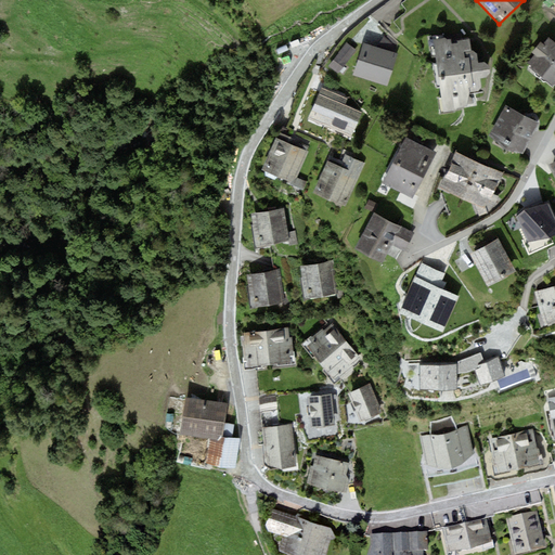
[(542,41),(533,50),(538,53),(530,62),(554,85),(554,39),(553,37),(546,44),(542,41)]
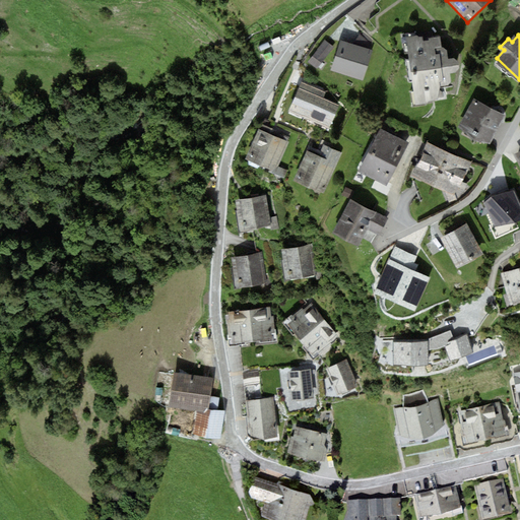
[(334,47),(324,39),(308,61),(318,69),(334,47)]
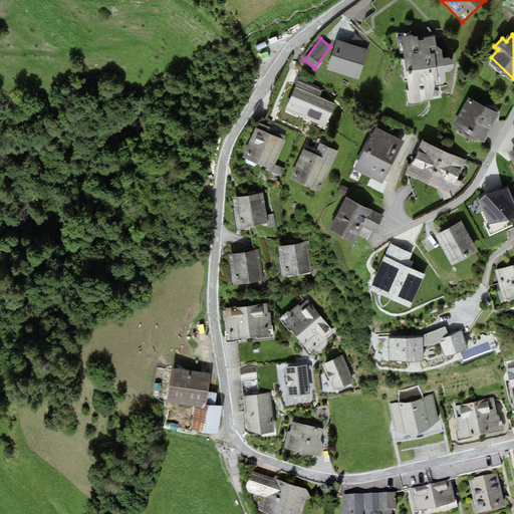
[(328,69),(359,80),(369,50),(338,40),(328,69)]
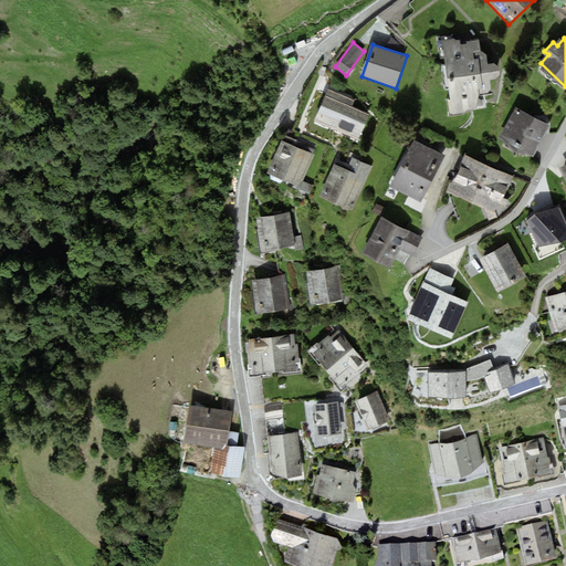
[(490,46),(444,51),(452,100),(449,100),(450,113),(479,111),(481,93),(489,92),(493,87),(491,79),(498,77),(490,46)]
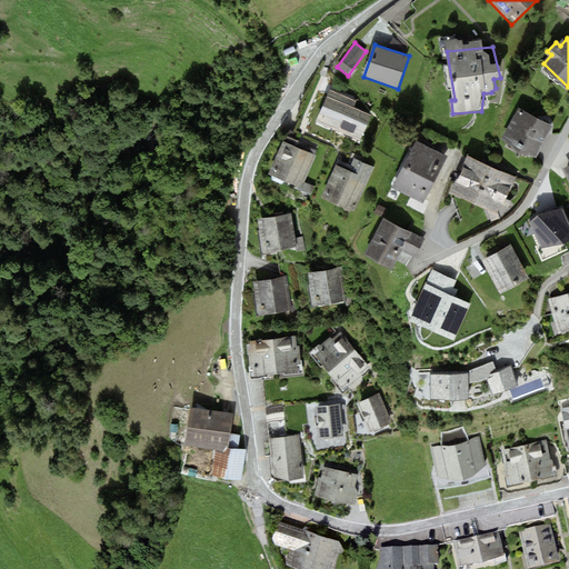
[(351,102),(329,92),(316,123),(363,143),(372,121),(348,110),(351,102)]
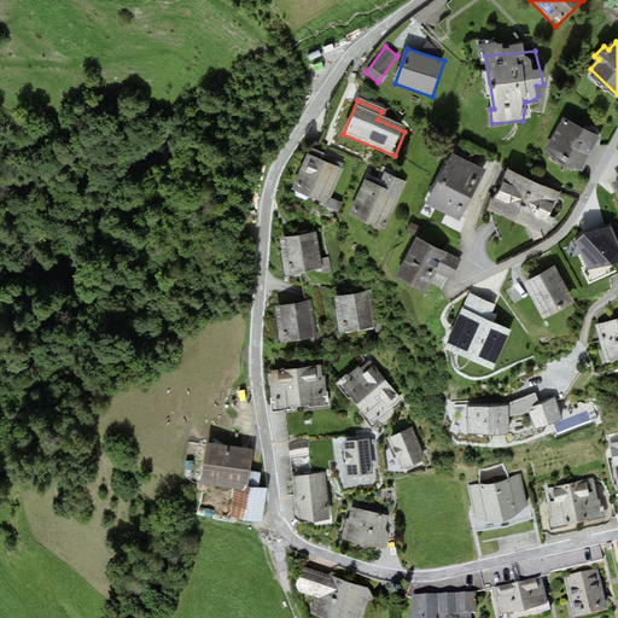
[(549,152),(583,170),(601,136),(567,118),(549,152)]
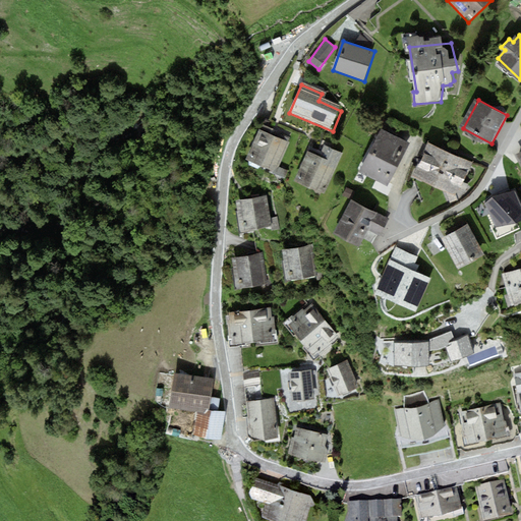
[(383,128),(360,171),(389,185),(410,142),(383,128)]
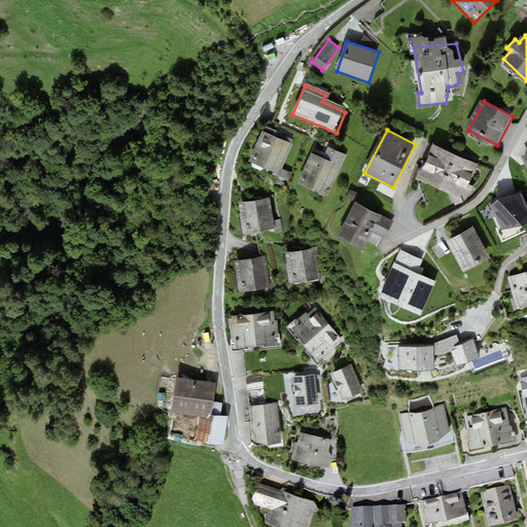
[(294,146),(270,134),(256,163),(282,175),(294,146)]
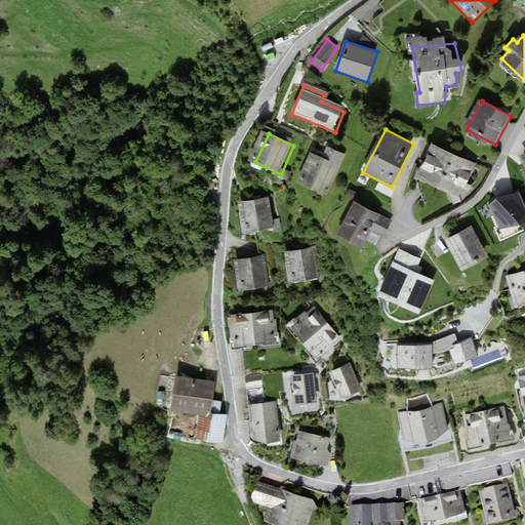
[(478,163),(433,142),(416,174),(462,196),(478,163)]
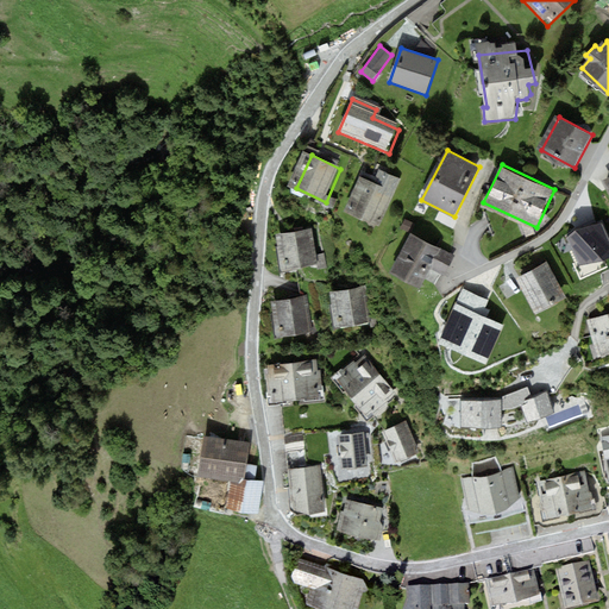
[(347,209),(378,227),(397,193),(366,176),(347,209)]
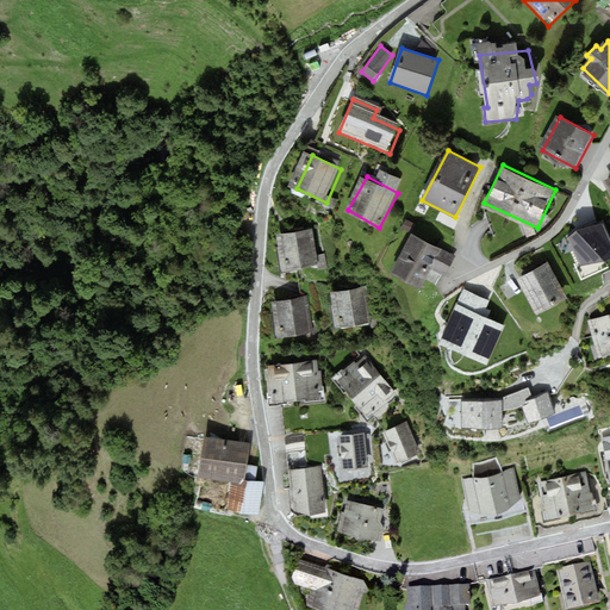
[(328,271),(327,256),(316,257),(312,229),(278,234),(284,277),(328,271)]
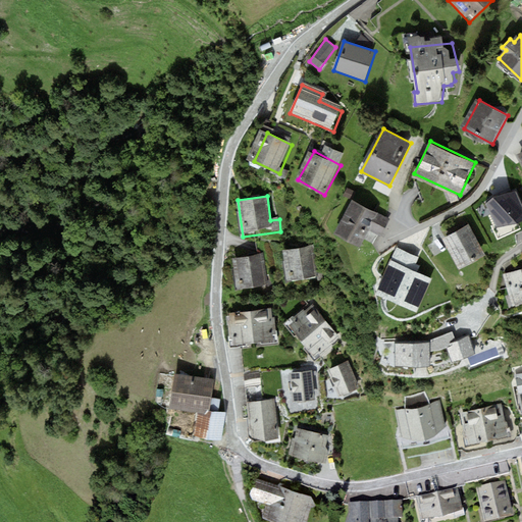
[(361,245),(363,240),(374,246),(384,227),(373,220),(377,212),(353,200),(336,232),(361,245)]
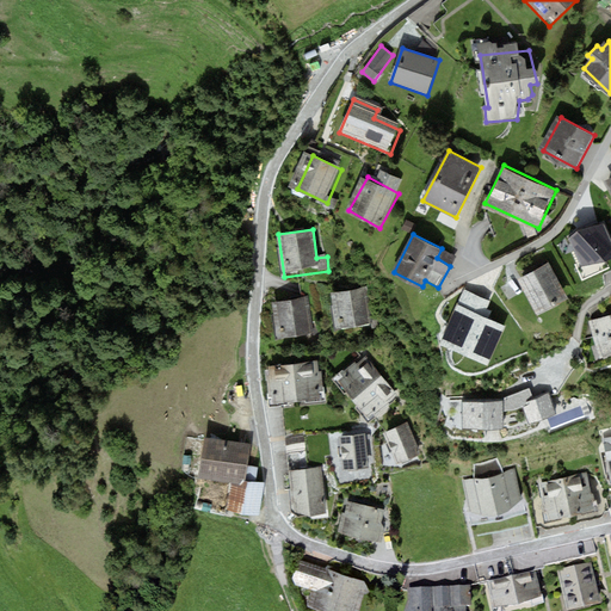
[(549,261),(519,278),(539,313),(569,296),(549,261)]
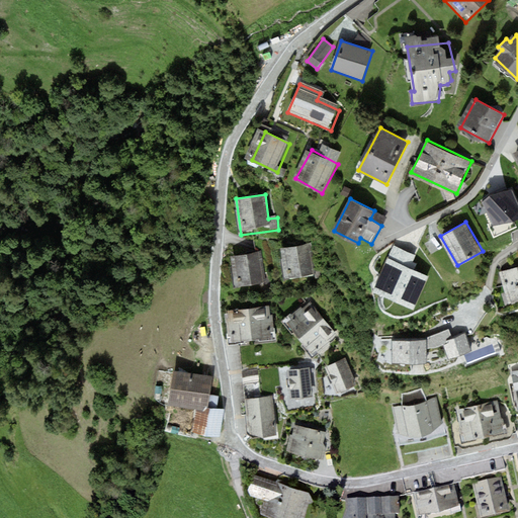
[(312,243),(282,248),(287,278),(317,273),(312,243)]
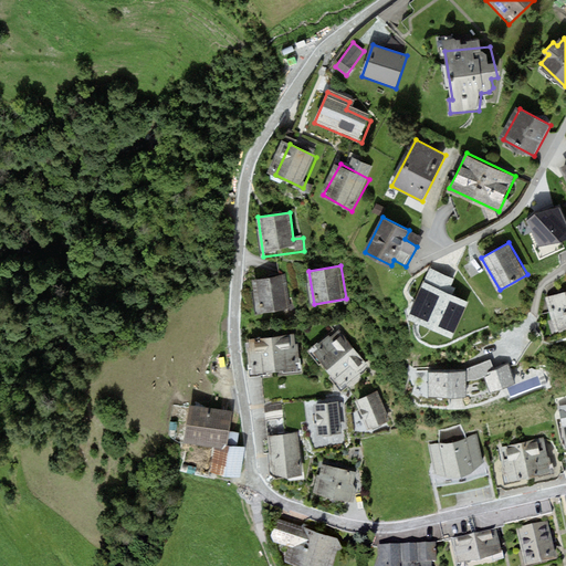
[(452,280),(430,271),(410,317),(451,335),(464,304),(444,295),(452,280)]
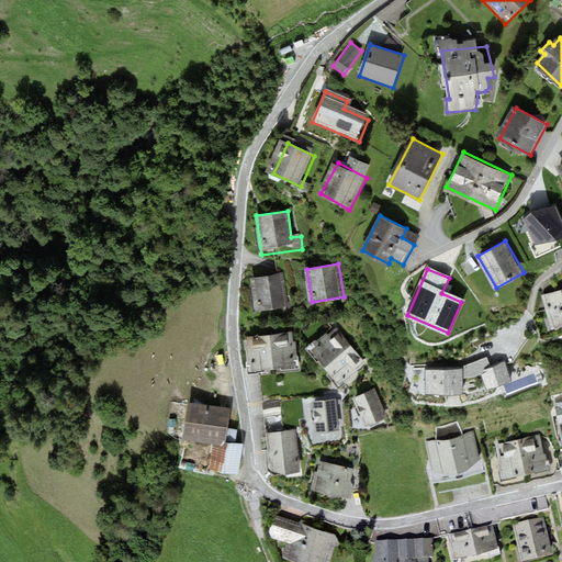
[(287,272),(251,277),(256,311),(291,306),(287,272)]
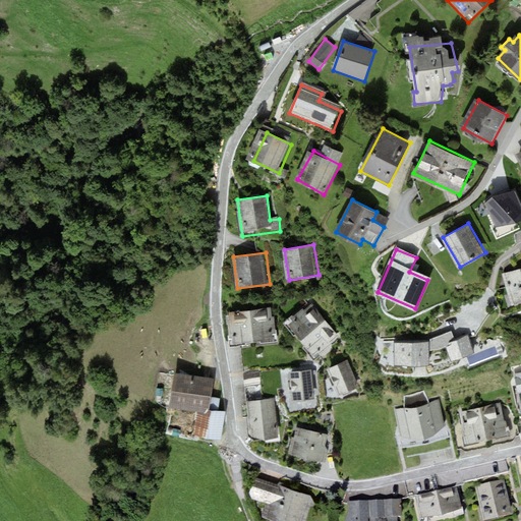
[(520,267),(503,274),(513,303),(520,300),(520,267)]
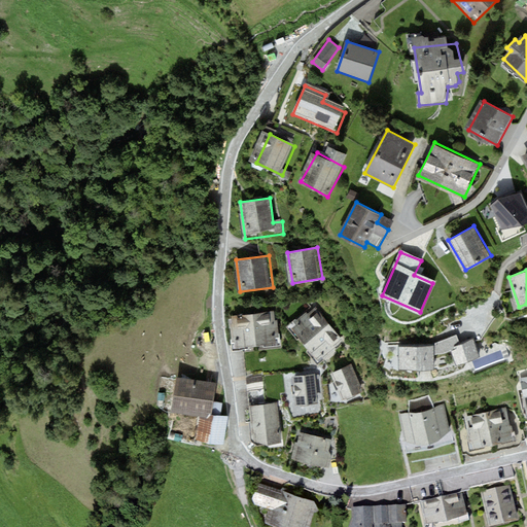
[(316,306),(290,325),(319,364),(346,345),(316,306)]
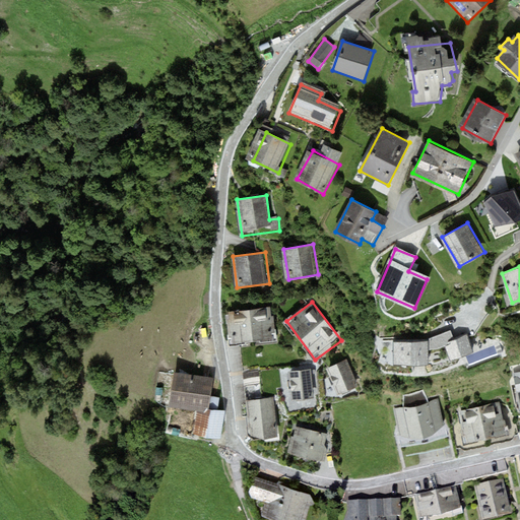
[(272,308),(228,311),(230,341),(274,337),(272,308)]
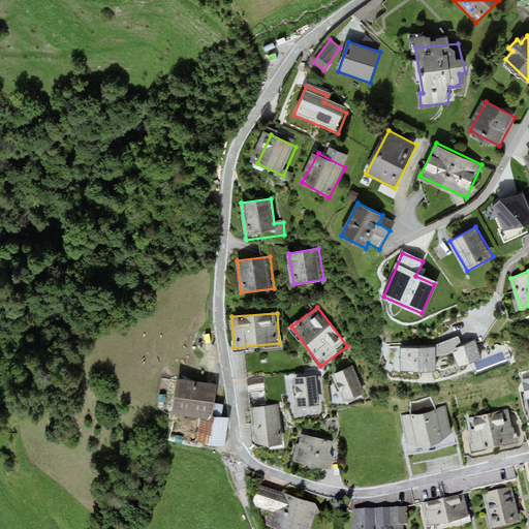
[(459,339),(433,350),(433,355),(444,354),(452,351),(459,366),(480,358),(475,343),(463,349),(459,339)]
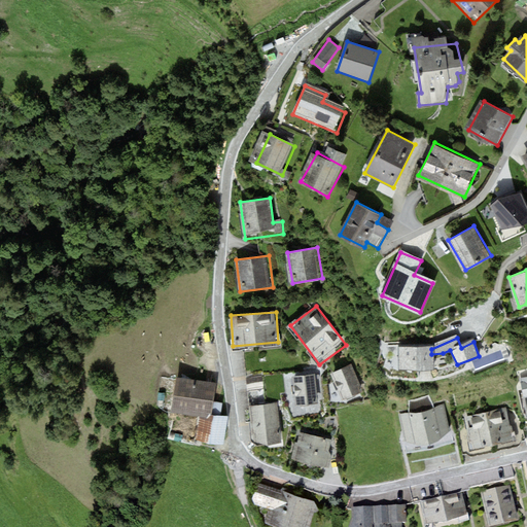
[(431,348),(400,349),(400,369),(432,367),(431,354),(431,349),(431,348)]
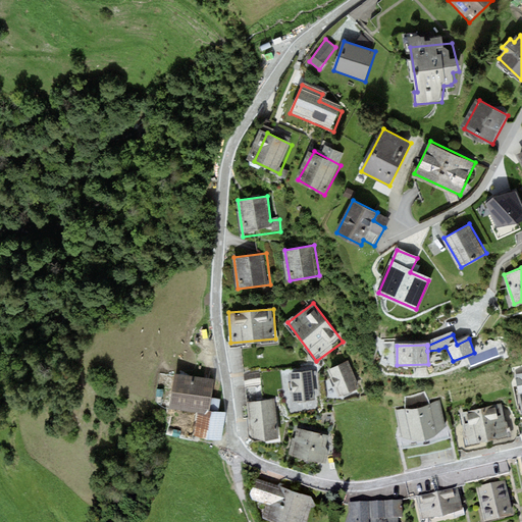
[(350,362),(327,370),(337,397),(359,388),(350,362)]
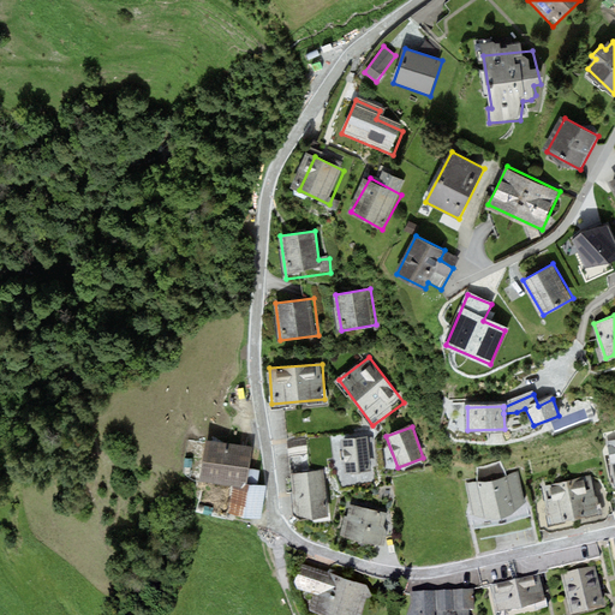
[(249,487),(250,479),(256,445),(206,436),(197,478),(232,484),(249,487)]
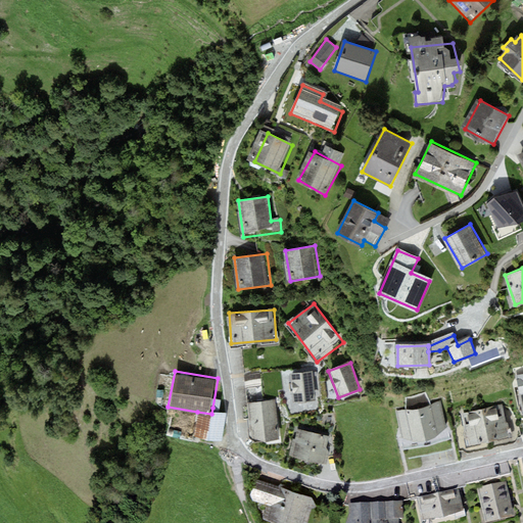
[(314,371),(291,373),(293,400),(317,399),(314,371)]
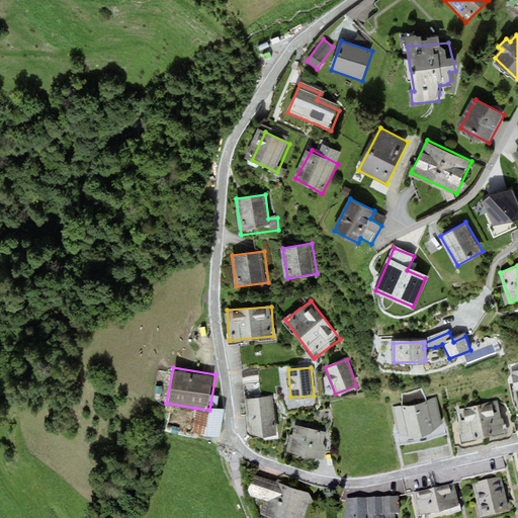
[(258,370),(243,372),(245,384),(260,382),(258,370)]
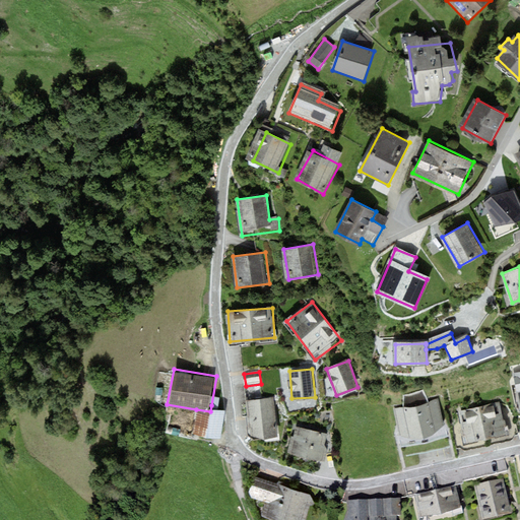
[(274,398),(247,400),(249,425),(252,427),(253,433),(259,437),(277,436),(274,398)]
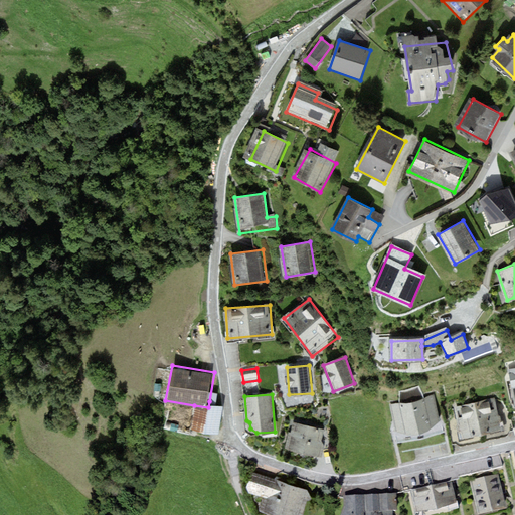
[(434,394),(389,403),(394,428),(408,432),(427,428),(439,419),(434,394)]
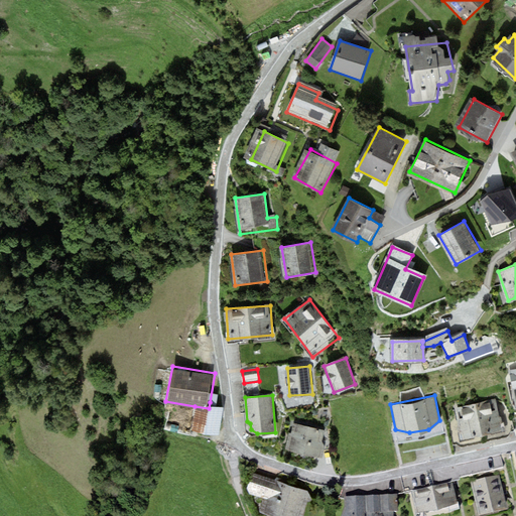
[(498,396),(454,407),(462,439),(506,429),(498,396)]
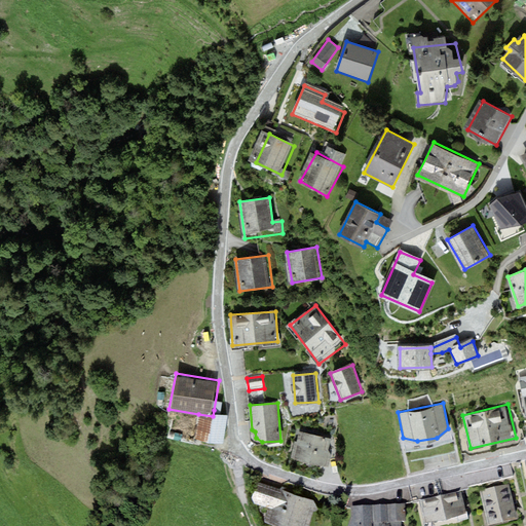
[(213,416),(198,414),(195,437),(224,442),(229,413),(214,410),(213,416)]
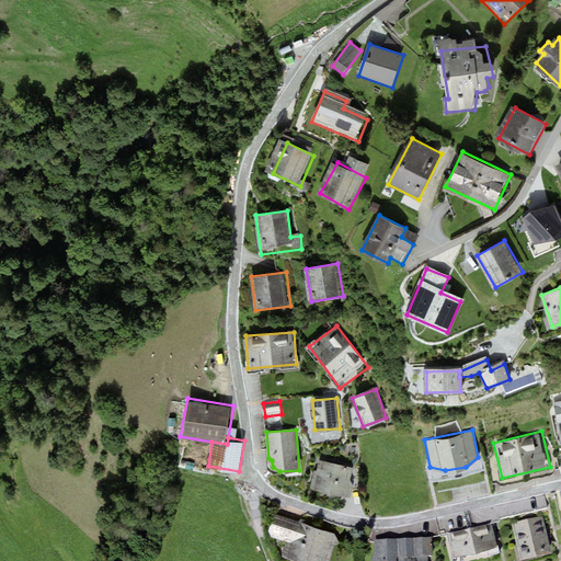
[(355,468),(322,459),(316,487),(348,495),(355,468)]
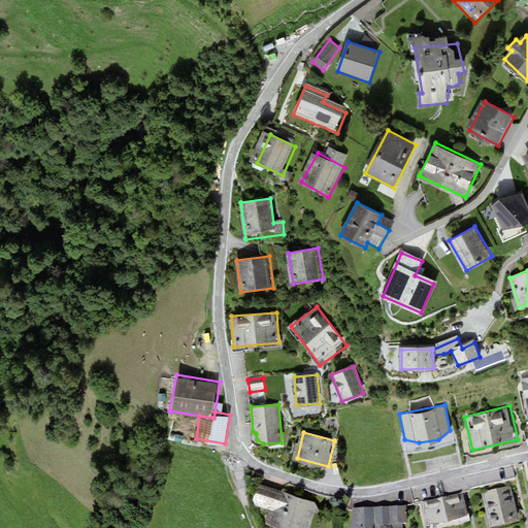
[(320,527),(330,497),(272,479),(270,483),(267,494),(270,500),(288,506),(284,520),(306,527),(320,527)]
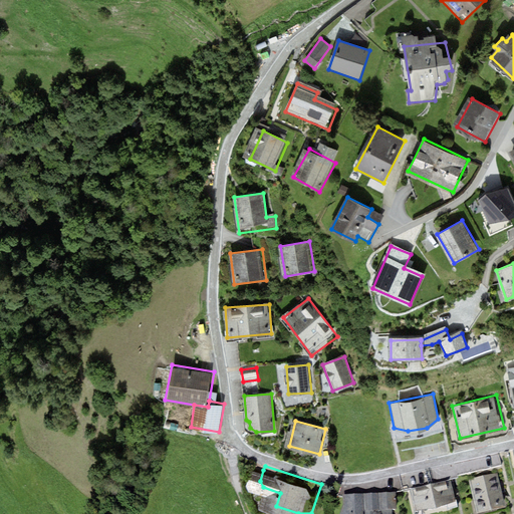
[(497,476),(471,482),(478,513),(490,513),(505,511),(497,476)]
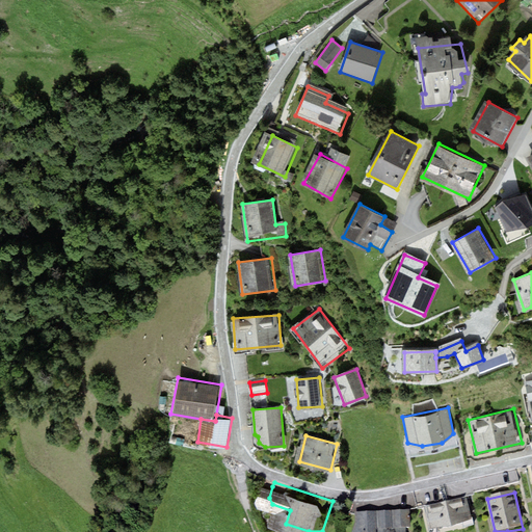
[(466,502),(426,511),(430,531),(451,531),(470,522),(466,502)]
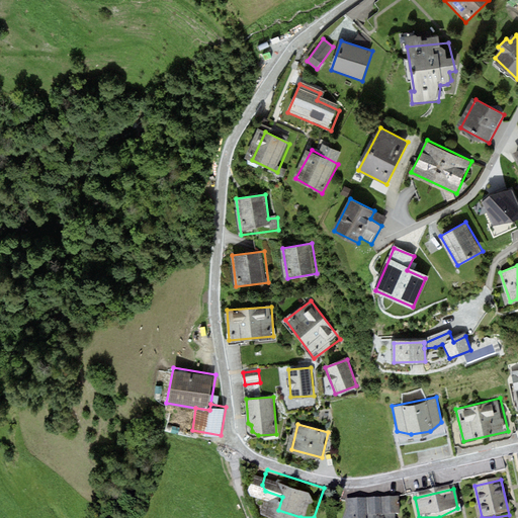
[(397,499),(346,500),(346,512),(344,517),(392,517),(393,514),(398,514),(397,499)]
